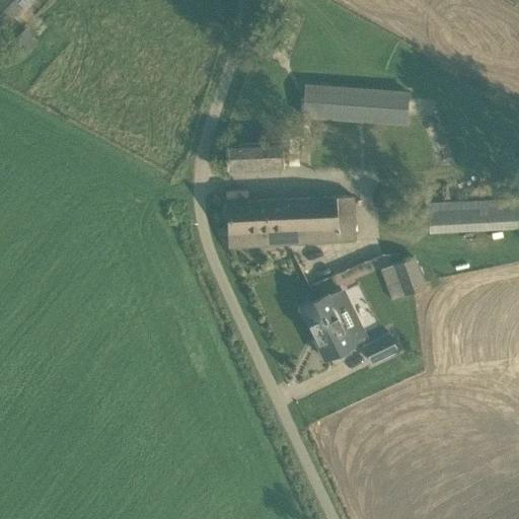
[(0,0),(0,24),(2,27),(27,0),(0,0)]
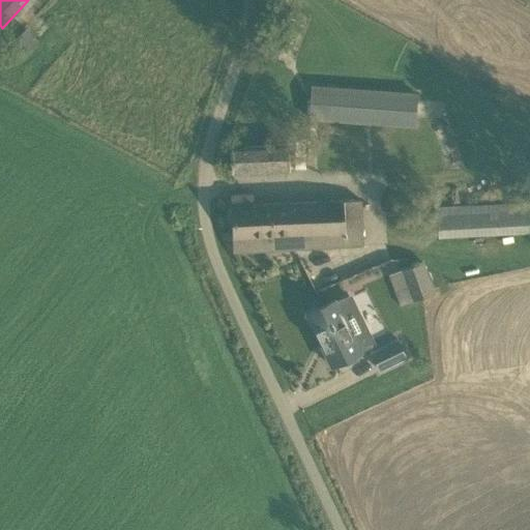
[(417,94),(311,86),(308,118),(415,125),(417,94)]
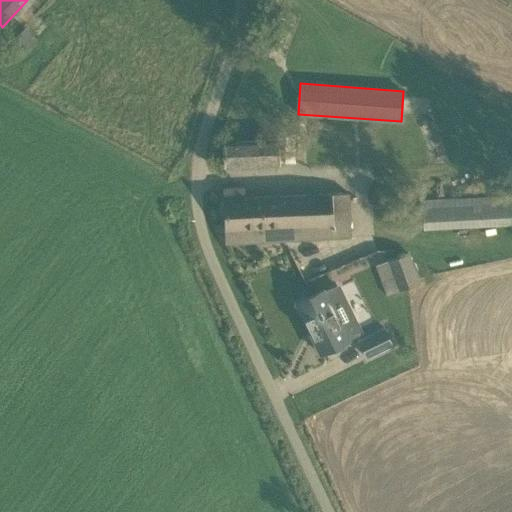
[(294,161),(294,141),(278,142),(278,139),(222,141),(223,166),(280,164),(280,162),(294,161)]
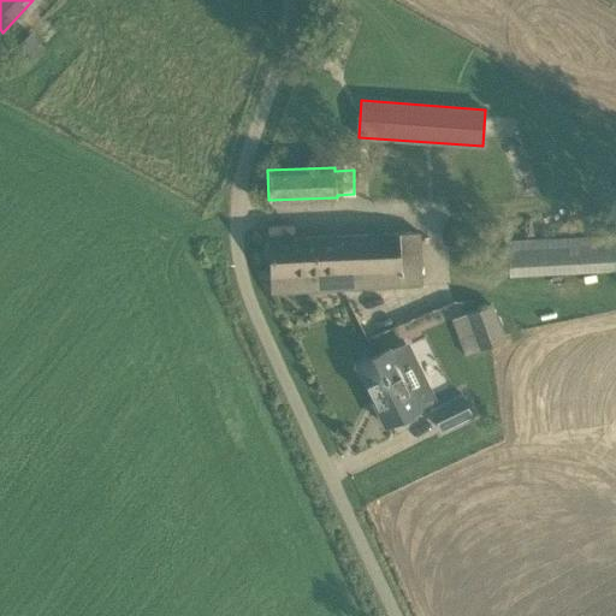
[(291,225),(270,226),(272,294),(421,288),(419,232),(292,237),(291,225)]
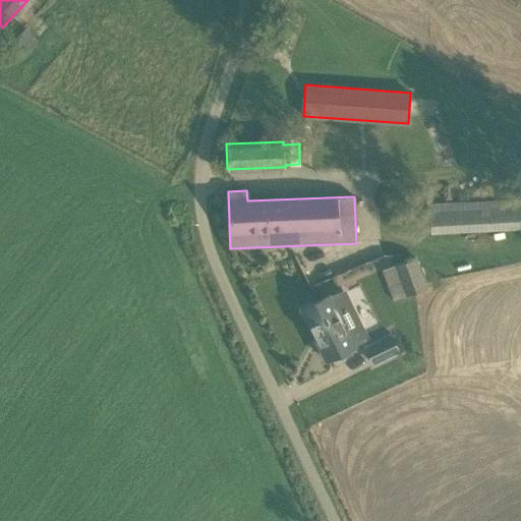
[(431,229),(520,224),(520,201),(429,207),(431,229)]
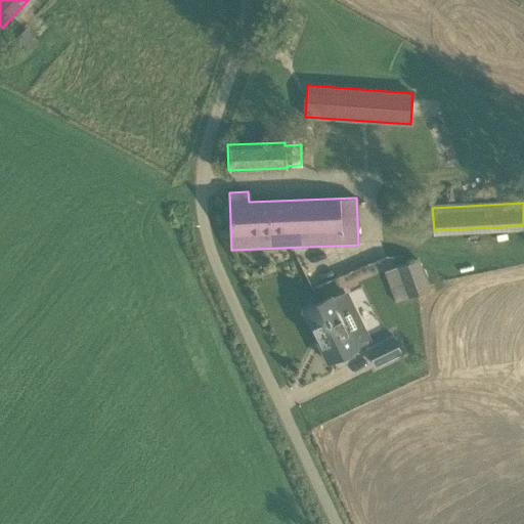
[(408,299),(428,293),(417,262),(397,268),(408,299)]
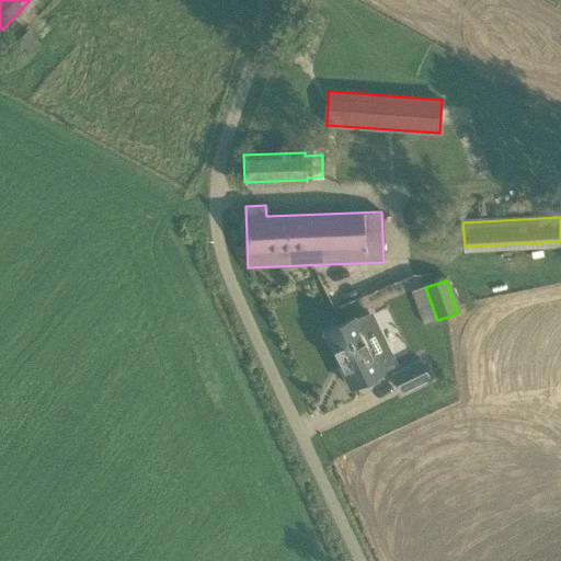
[(323,332),(351,388),(381,374),(354,319),(323,332)]
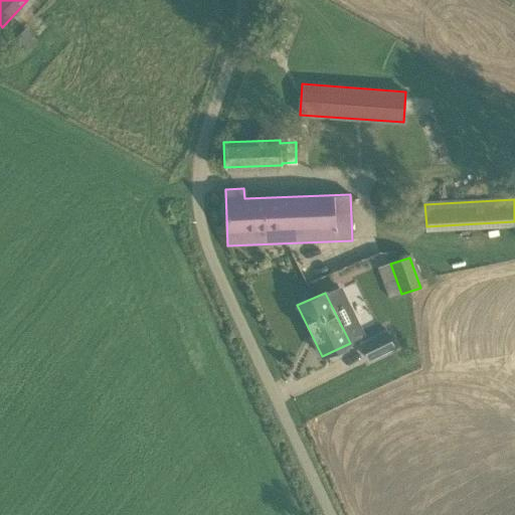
[(369,361),(394,349),(385,331),(360,343),(369,361)]
